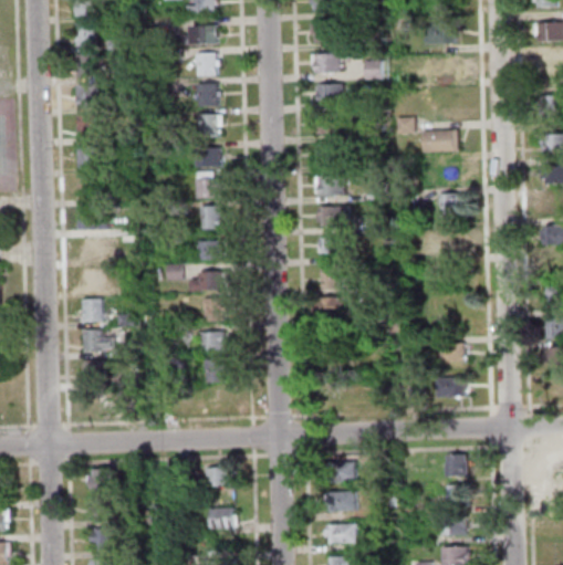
[(73,0),(73,16),(97,16),(97,0),(73,0)]
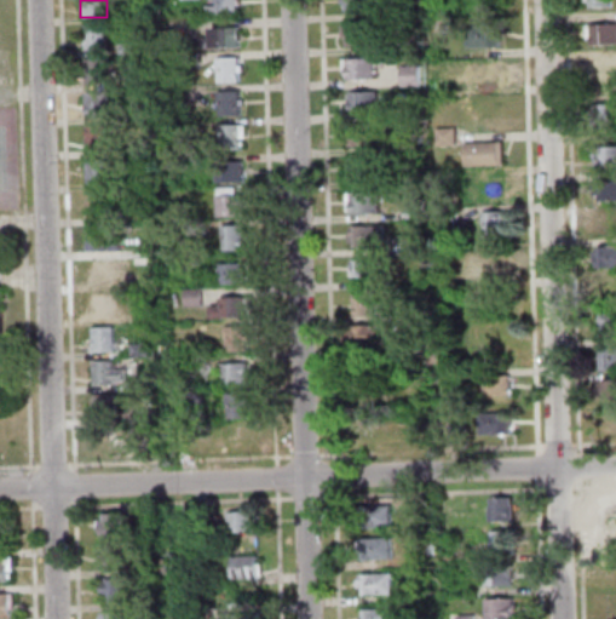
[(237,0),(214,0),(214,5),(205,5),(205,16),(237,16),(237,0)]
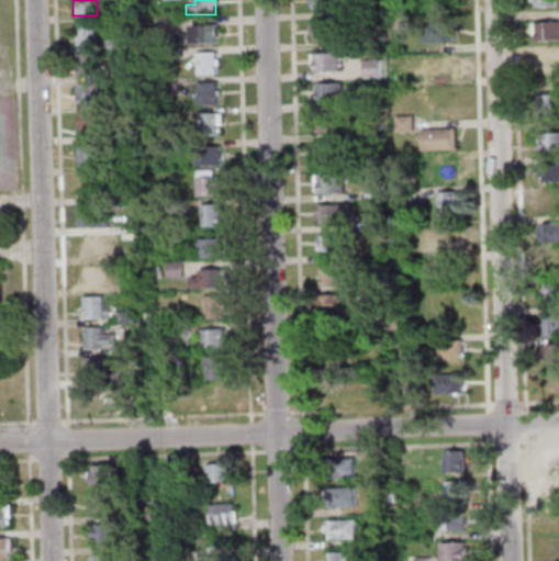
[(333,11),(333,0),(309,0),(309,11),(333,11)]
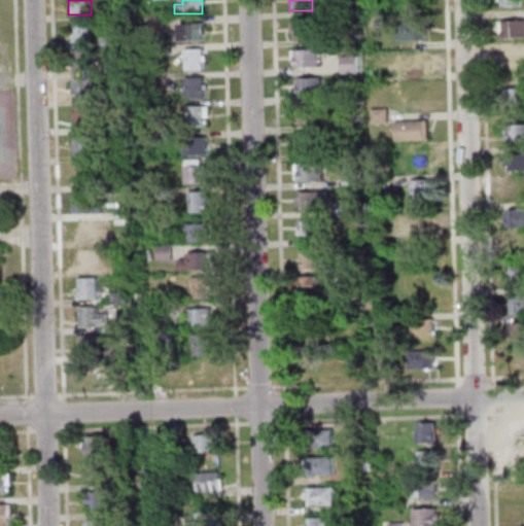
[(377,20),(367,21),(367,28),(377,27),(377,20)]
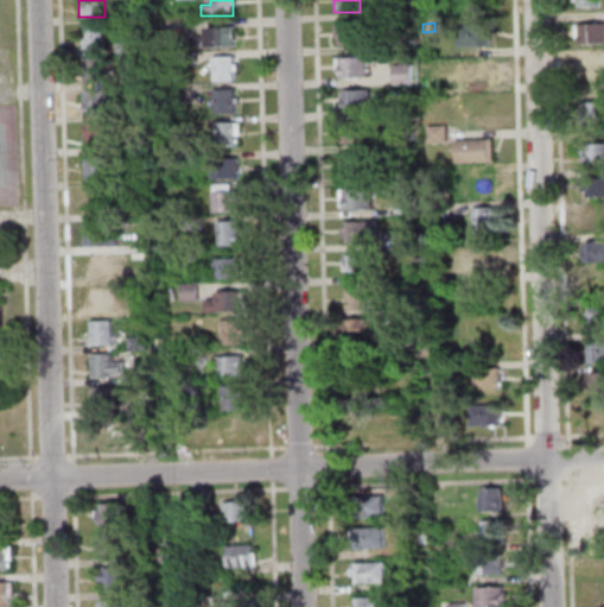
[(102,24),(81,24),(81,49),(102,49),(102,24)]
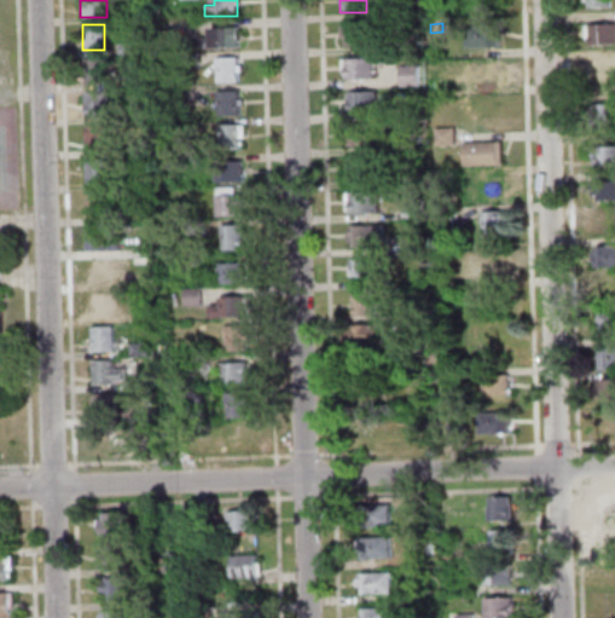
[(360,46),(360,24),(337,24),(337,46),(360,46)]
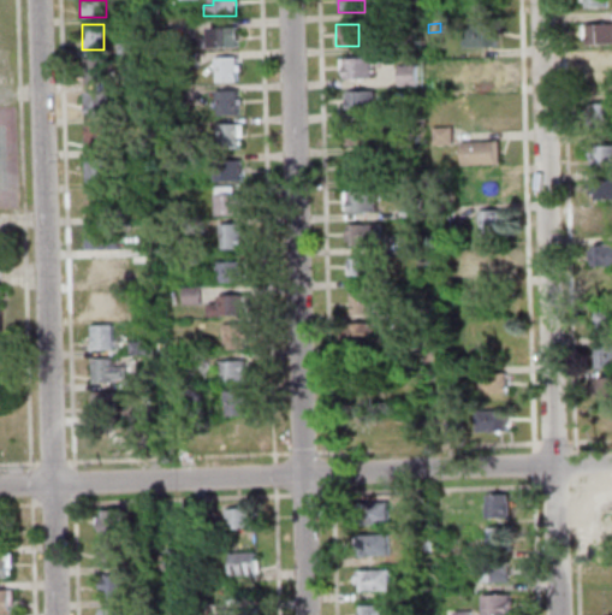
[(611,43),(611,24),(580,24),(580,43),(611,43)]
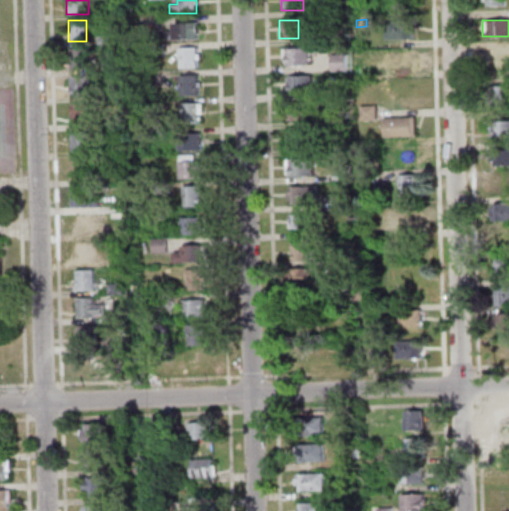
[(410,21),(384,21),(384,39),(410,39),(410,21)]
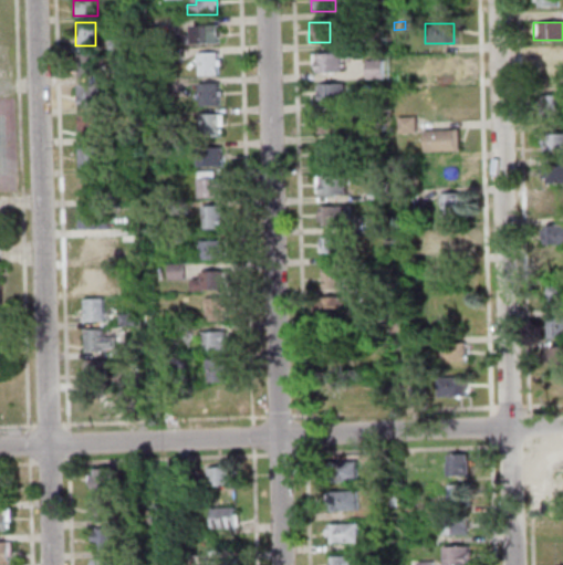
[(216,43),(216,24),(190,24),(190,37),(183,37),(183,43),(216,43)]
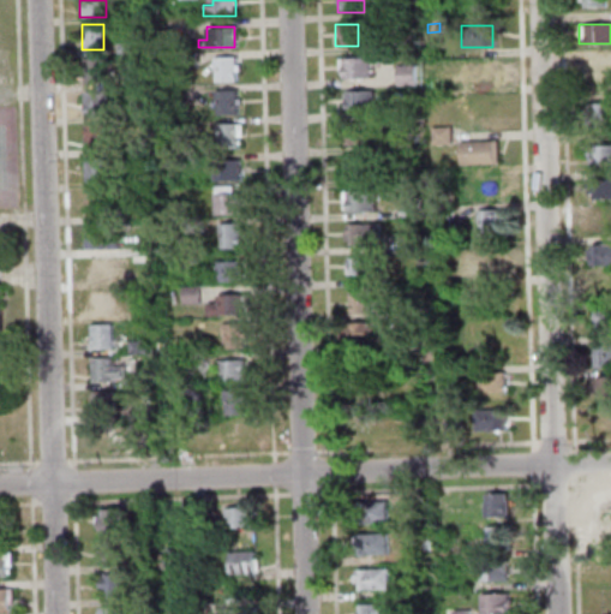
[(395,35),(396,51),(412,51),(411,35),(395,35)]
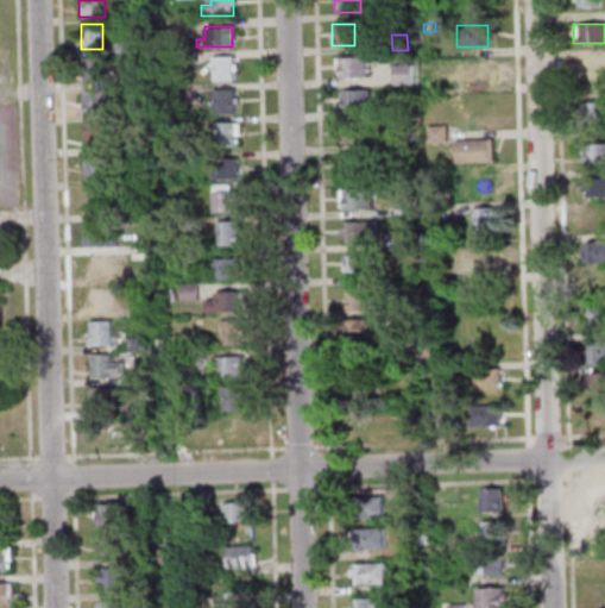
[(133,41),(114,41),(114,52),(133,52),(133,41)]
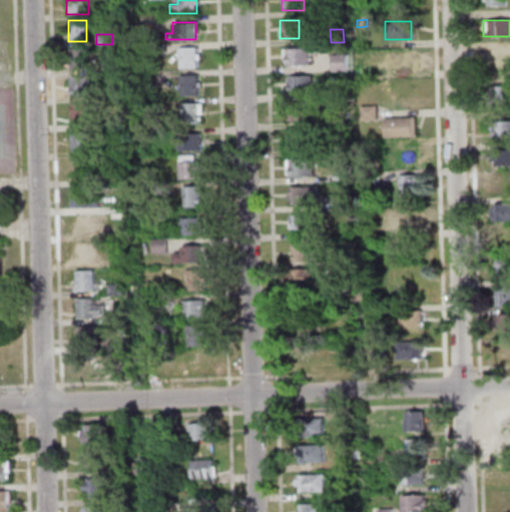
[(177,68),(196,68),(196,48),(177,48),(177,68)]
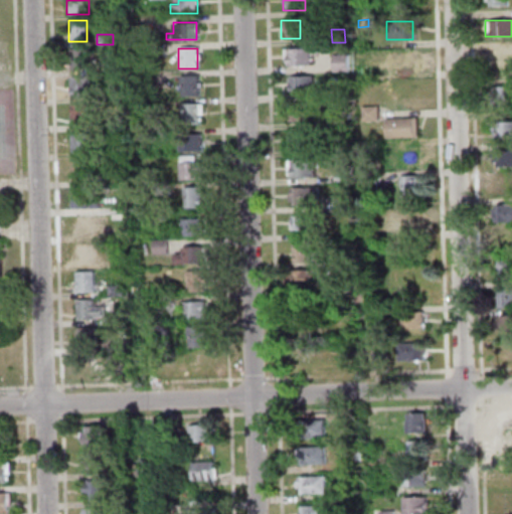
[(310,48),(283,48),(283,65),(310,65),(310,48)]
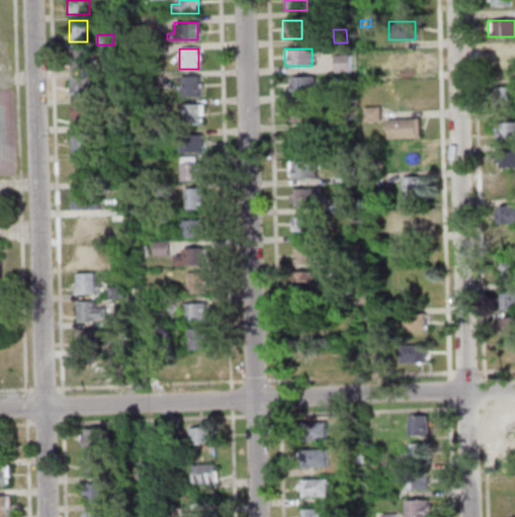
[(70,69),(88,69),(88,50),(70,50),(70,69)]
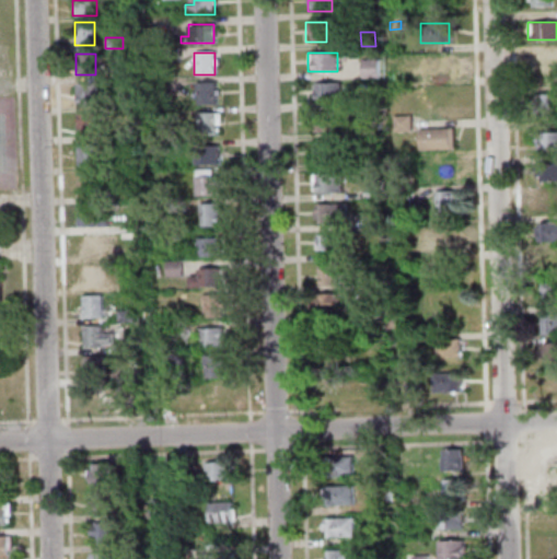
[(556,56),(533,56),(533,74),(556,74),(556,56)]
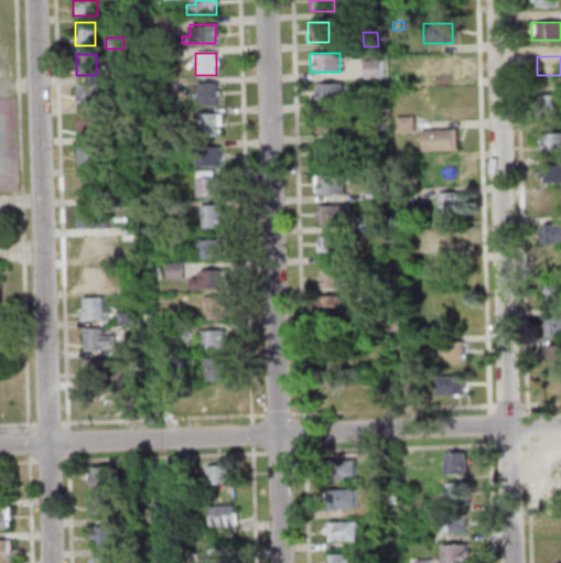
[(453,77),(453,58),(418,58),(418,77),(453,77)]
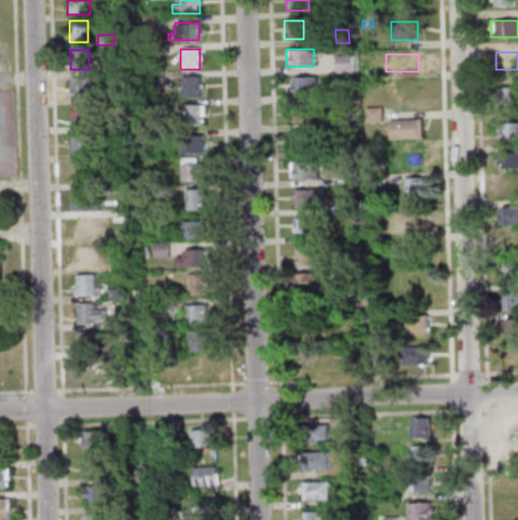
[(335,71),(351,70),(350,55),(335,55),(335,71)]
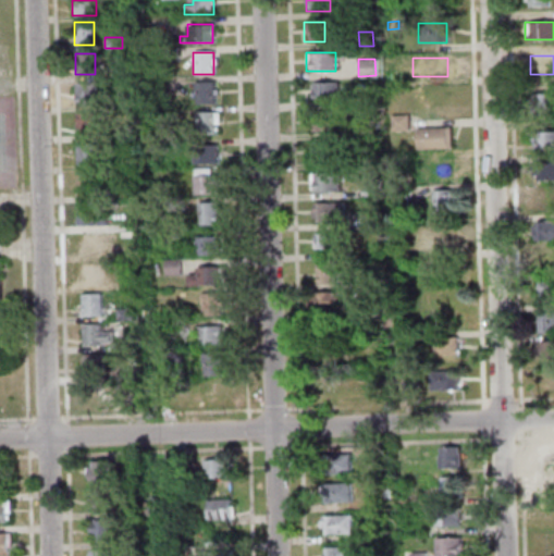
[(217,104),(217,82),(194,82),(195,104),(217,104)]
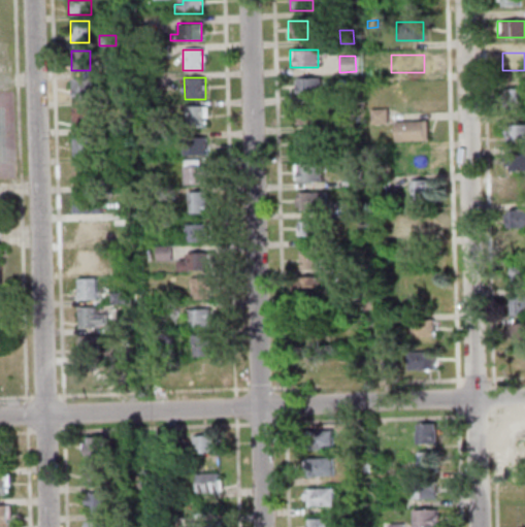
[(295,77),(295,96),(319,96),(319,77),(295,77)]
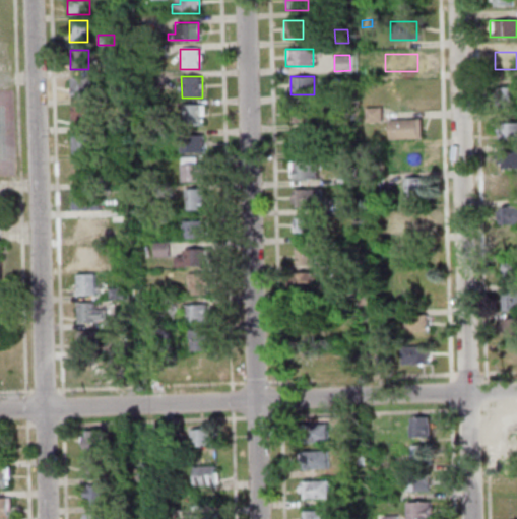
[(69,99),(87,99),(87,77),(69,77),(69,99)]
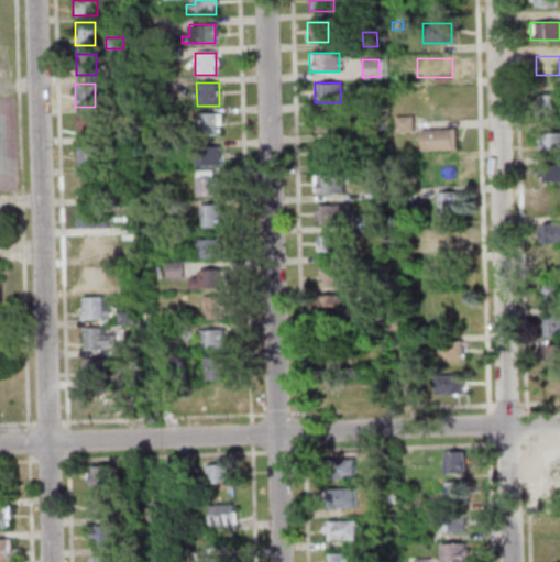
[(362,94),(362,107),(381,107),(381,94),(362,94)]
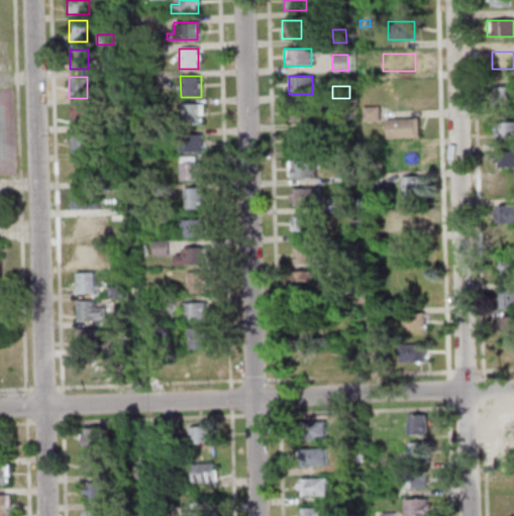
[(513,87),(495,87),(495,107),(513,107),(513,87)]
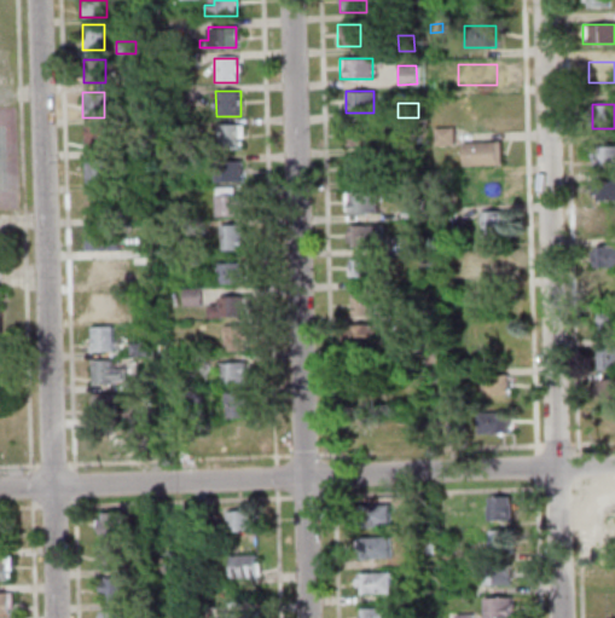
[(184,116),(203,116),(203,130),(184,130),(184,116)]
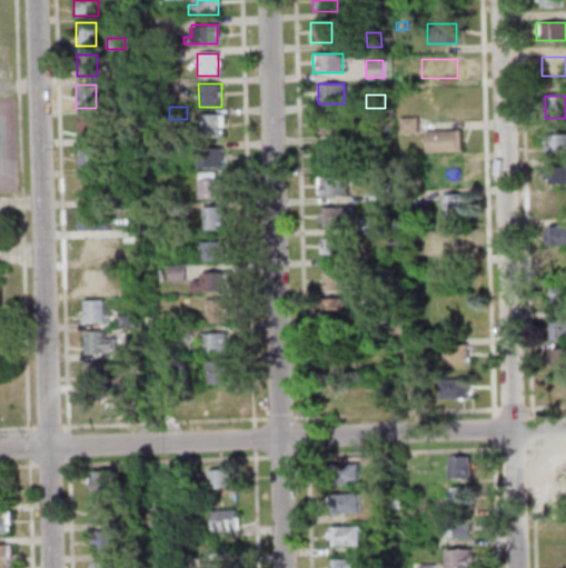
[(199,115),(199,138),(224,138),(224,115),(199,115)]
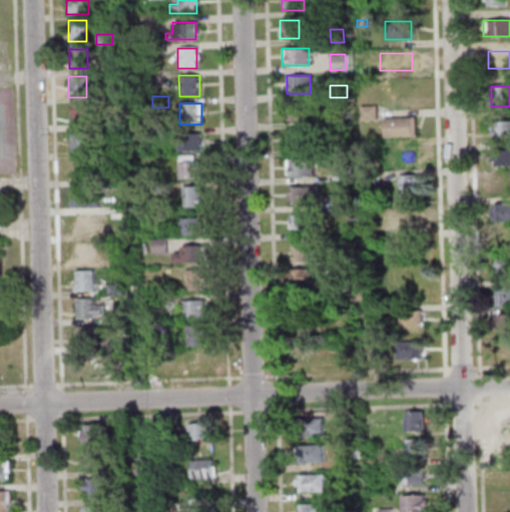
[(69,125),(88,125),(88,104),(69,104),(69,125)]
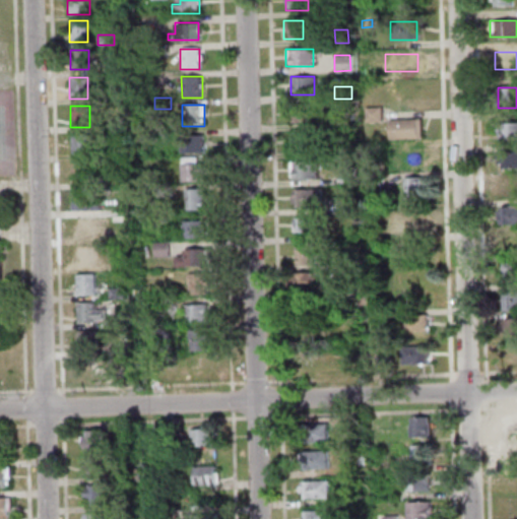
[(316,123),(316,106),(291,106),(291,123),(316,123)]
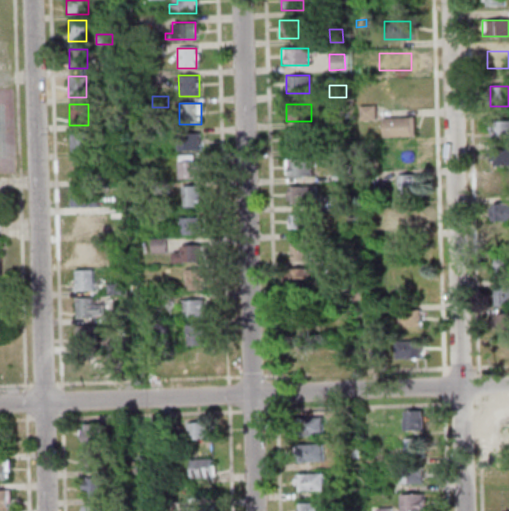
[(359,106),(359,120),(374,120),(374,106),(359,106)]
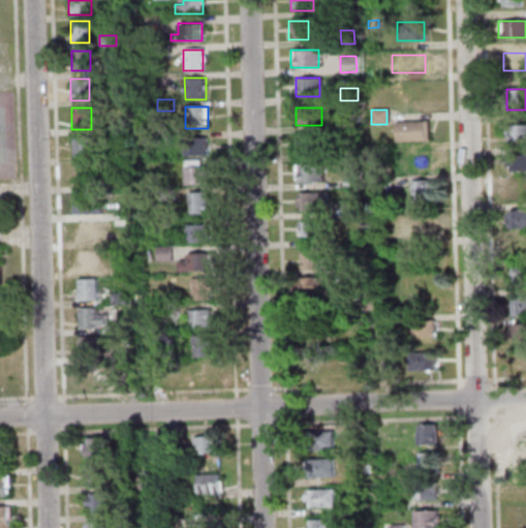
[(341,114),(341,129),(359,129),(359,114),(341,114)]
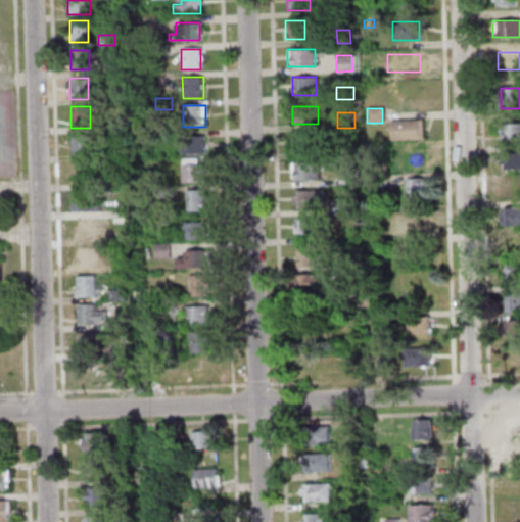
[(390,139),(422,139),(422,120),(390,120),(390,139)]
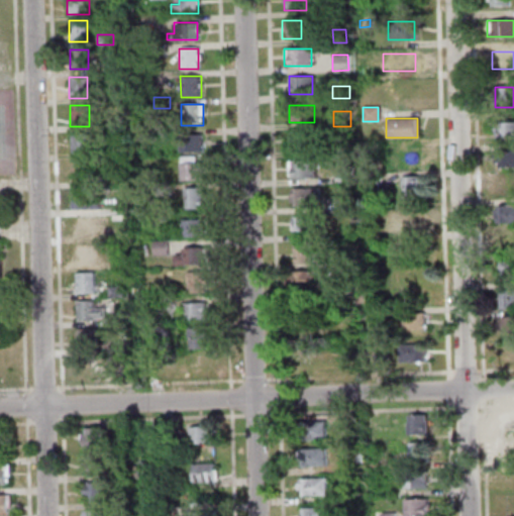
[(513,139),(513,121),(495,121),(495,139),(513,139)]
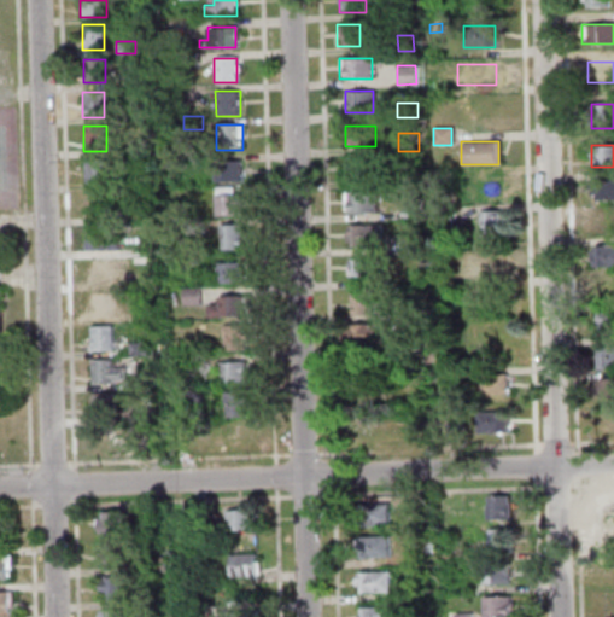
[(346,158),(346,181),(373,181),(373,158),(346,158)]
